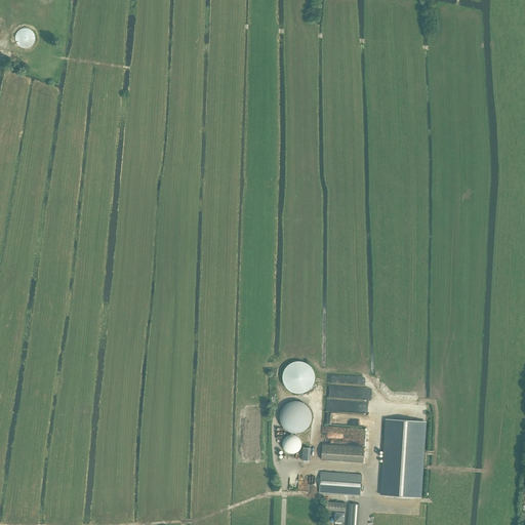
[(283,374),(283,377),(283,380),(284,384),(285,387),(287,389),(289,391),(291,392),(294,393),(297,394),(300,394),(303,393),(306,392),(309,391),(311,389),(313,387),(314,384),(315,380),(315,377),(315,375),(314,372),(313,369),(311,367),(309,365),(306,363),(304,362),(300,362),(297,362),(294,362),(291,363),(289,365),(287,367),(285,369),(284,372),(283,374)]
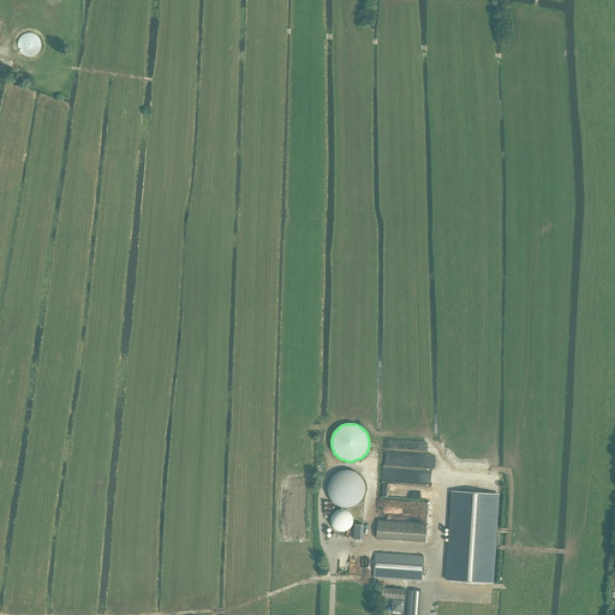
[(329,482),(328,484),(328,485),(328,487),(328,489),(328,490),(328,493),(328,494),(329,495),(329,497),(330,499),(332,500),(333,501),(334,502),(335,503),(336,505),(338,506),(339,506),(340,507),(342,507),(344,508),(345,508),(347,508),(348,508),(351,508),(352,507),(353,507),(354,506),(357,506),(358,505),(359,503),(360,502),(362,501),(363,500),(364,499),(364,497),(365,495),(365,494),(365,493),(366,490),(366,489),(366,487),(365,485),(365,484),(365,482),(364,481),(364,479),(363,478),(362,477),(360,476),(359,475),(358,473),(357,472),(354,471),(353,471),(352,470),(351,470),(348,470),(347,470),(345,470),(344,470),(342,470),(340,471),(339,471),(338,472),(336,473),(335,475),(334,476),(333,477),(332,478),(330,479),(329,481),(329,482)]
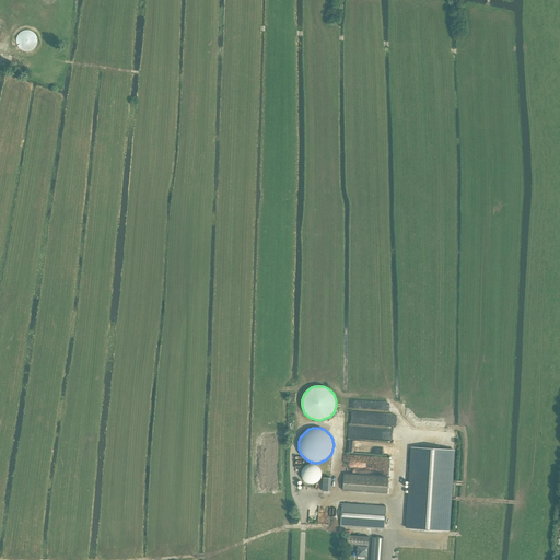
[(454,451),(412,447),(407,528),(448,532),(454,451)]
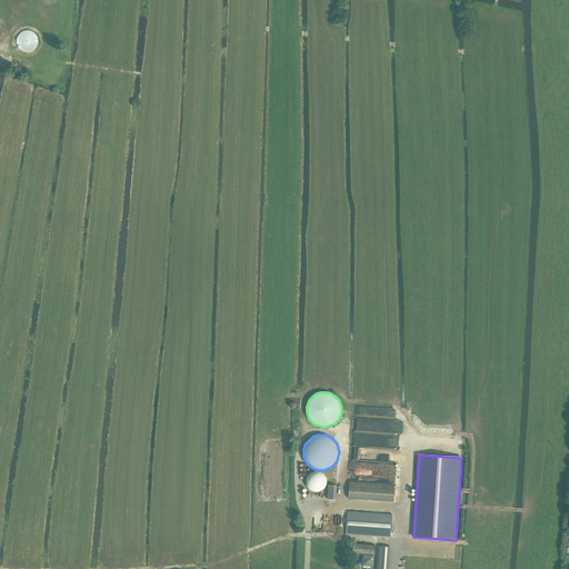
[(326,477),(325,476),(325,475),(323,475),(323,473),(322,473),(322,472),(321,472),(320,471),(319,471),(318,471),(317,471),(316,471),(315,471),(313,471),(312,472),(311,472),(311,473),(310,473),(309,475),(308,476),(308,477),(307,477),(307,478),(307,479),(307,480),(307,481),(307,482),(307,483),(307,485),(307,486),(308,487),(308,488),(309,488),(309,489),(310,489),(311,490),(312,491),(313,491),(315,491),(316,492),(317,492),(318,492),(318,491),(319,491),(320,491),(321,491),(322,490),(323,489),(325,488),(326,487),(326,486),(327,485),(327,483),(327,482),(327,481),(327,480),(327,479),(327,478),(326,477)]
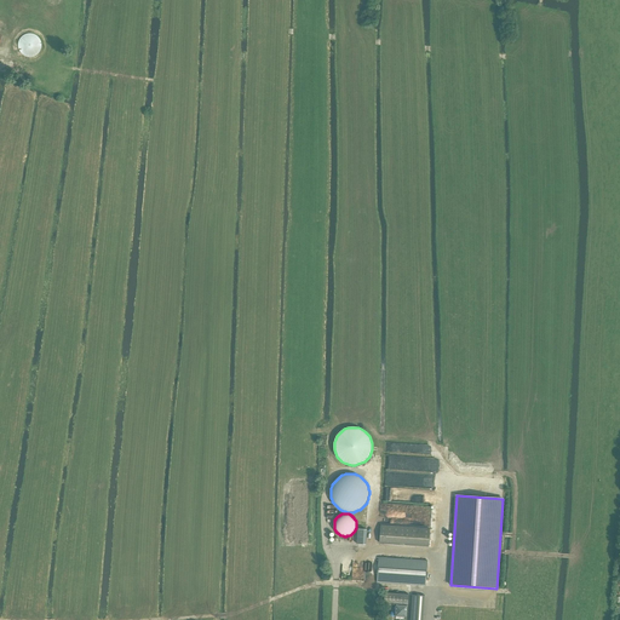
[(380,544),(429,546),(430,528),(382,524),(380,544)]
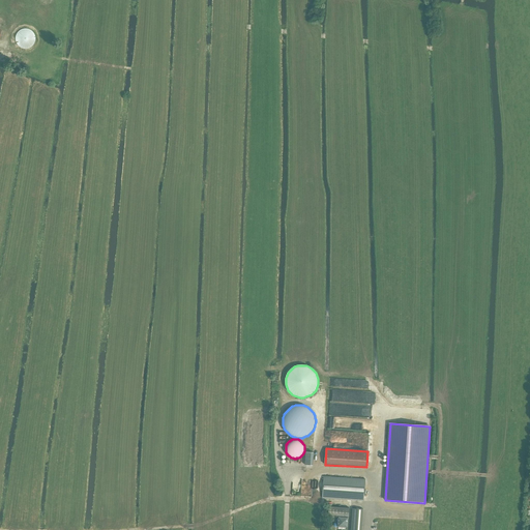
[(324,476),(322,498),(363,501),(365,479),(324,476)]
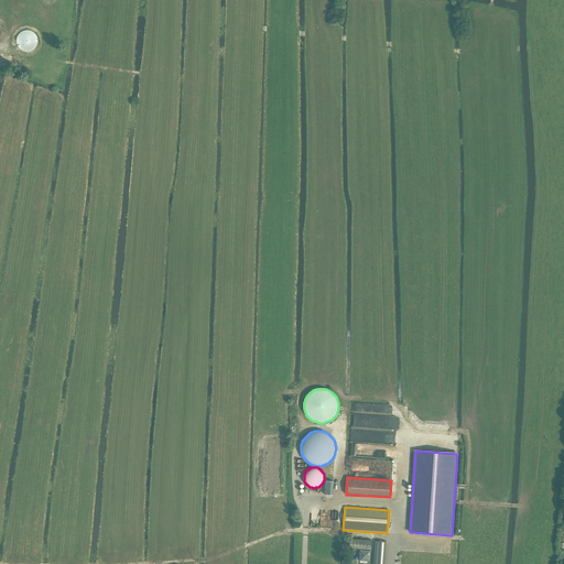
[(359,561),(369,561),(370,550),(371,550),(371,541),(349,539),(349,548),(360,549),(359,561)]
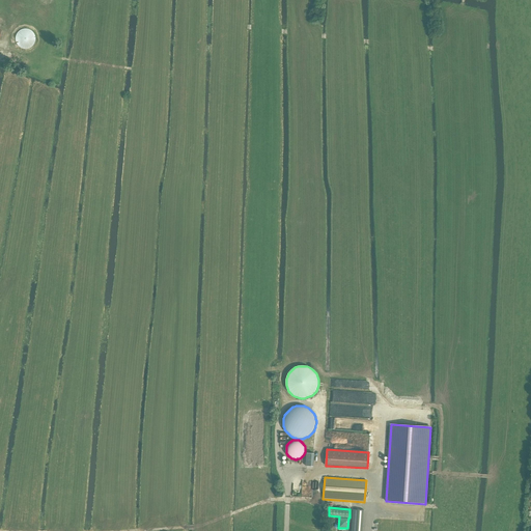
[(362,530),(364,510),(354,509),(353,522),(350,521),(348,530),(362,530)]
